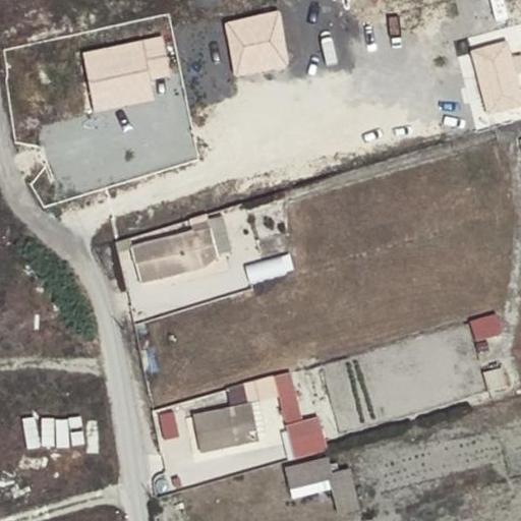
[(285,11),(228,16),(232,71),(289,67),(285,11)]
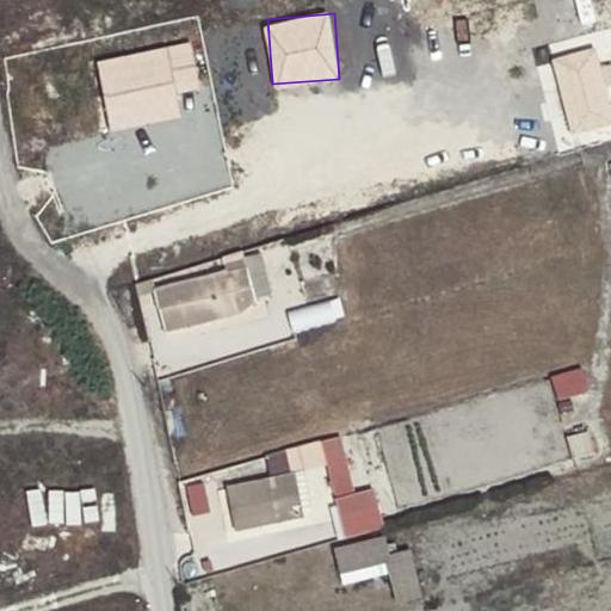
[(179,91),(204,85),(193,38),(98,60),(113,130),(185,113),(179,91)]
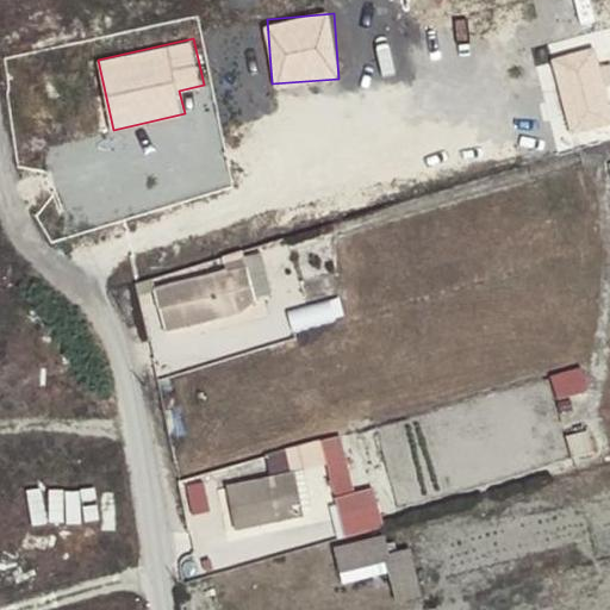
[(609,99),(593,45),(551,58),(574,135),(609,123),(609,99)]
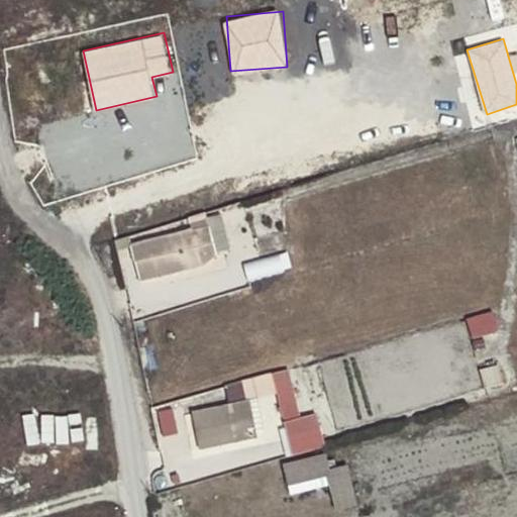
[(129,244),(140,284),(201,268),(217,255),(208,218),(190,223),(192,228),(129,244)]
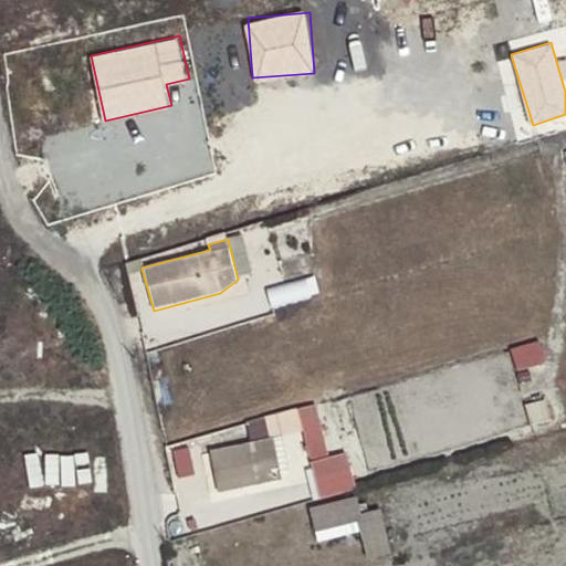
[(304,281),(268,292),(272,308),(310,299),(304,281)]
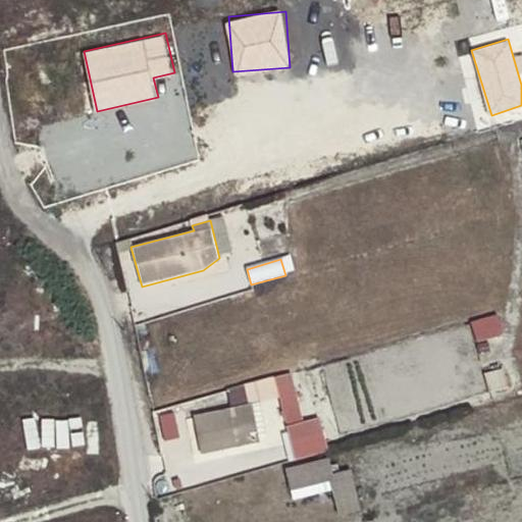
[(479,337),(504,331),(499,313),(474,320),(479,337)]
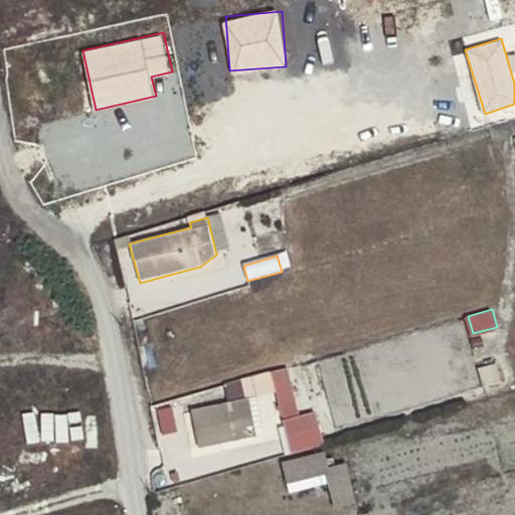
[(496,363),(478,369),(483,386),(500,382),(496,363)]
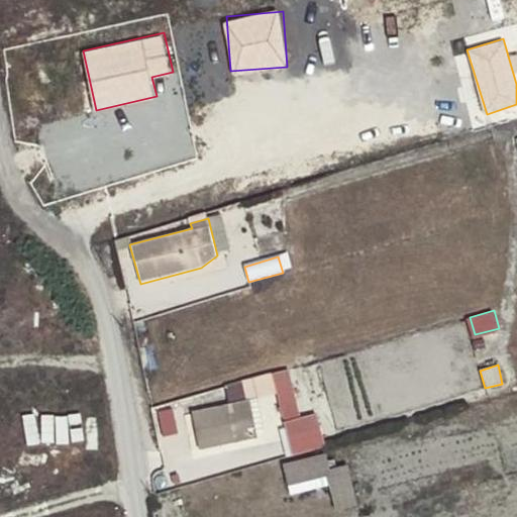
[(295,403),(287,370),(272,375),(277,395),(280,406),(281,406),(294,404),(295,403)]
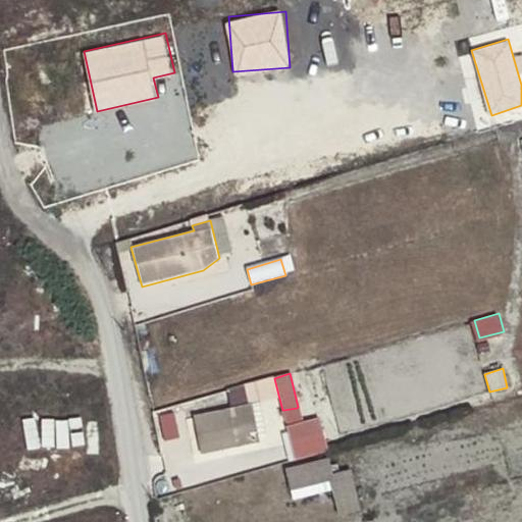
[(279,399),(274,378),(228,390),(232,410),(252,405),(279,399)]
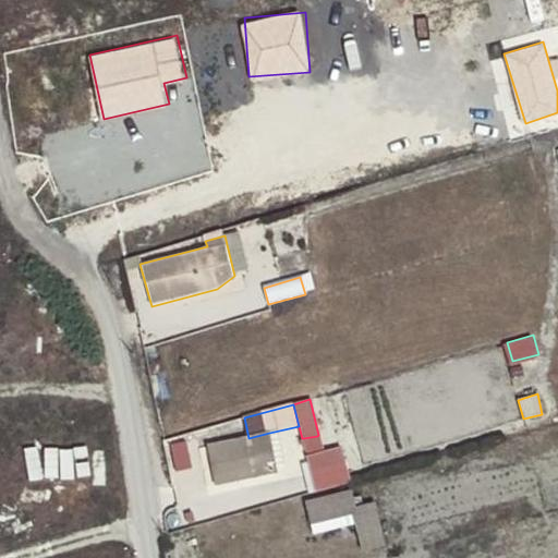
[(216,485),(276,473),(269,433),(249,438),(208,446),(216,485)]
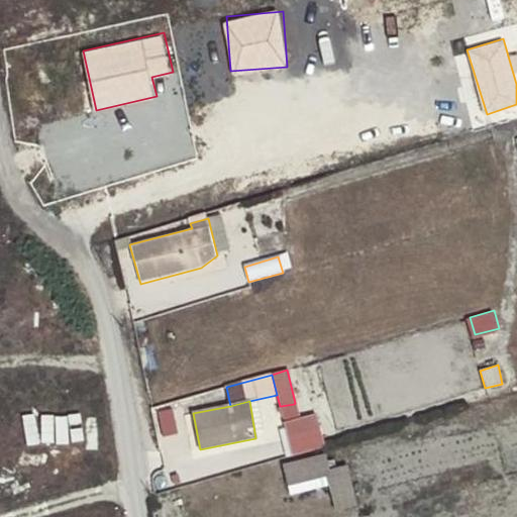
[(294,404),(281,406),(285,422),(298,418),(294,404)]
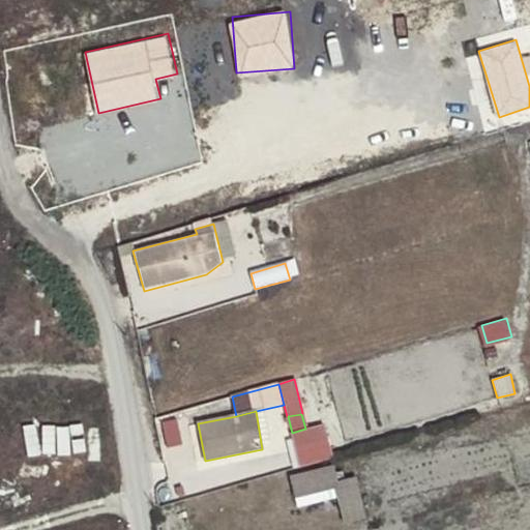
[(169,448),(183,444),(176,418),(162,423),(169,448)]
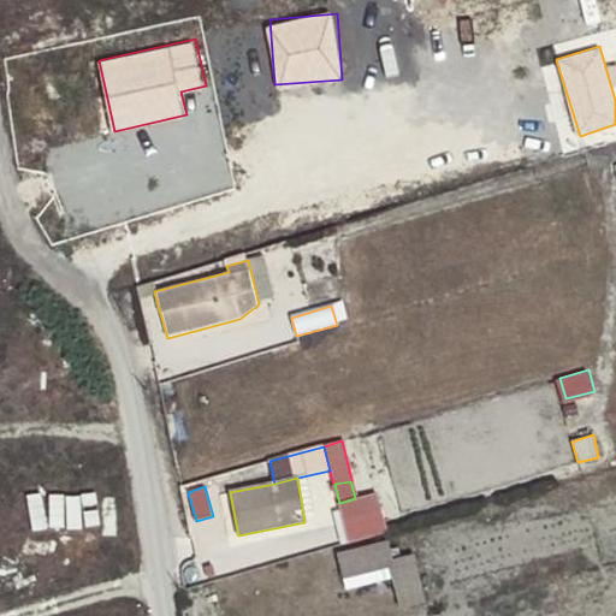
[(349,543),(388,532),(377,493),(355,498),(339,503),(338,503),(339,508),(343,523),(349,543)]
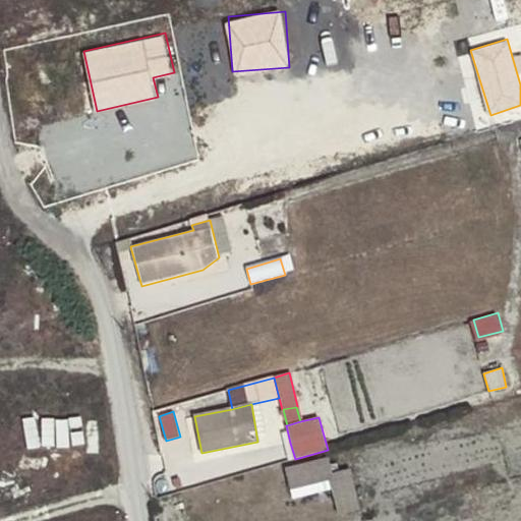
[(287,429),(279,431),(283,445),(290,443),(287,429)]
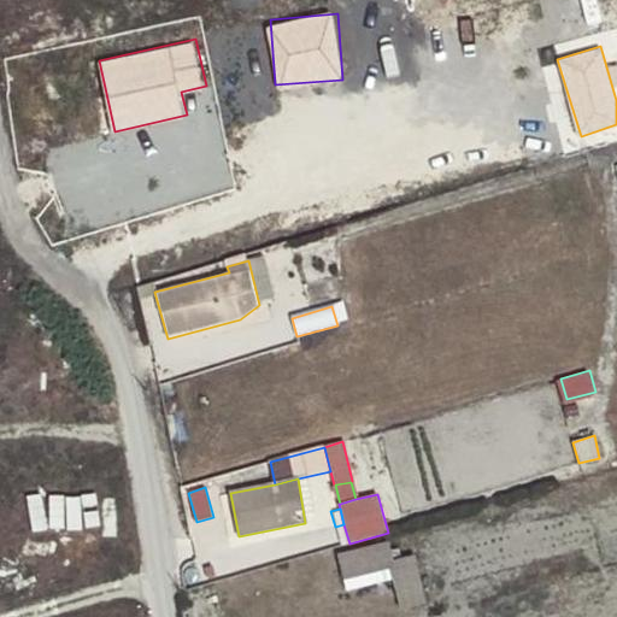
[(419,553),(394,556),(392,540),(340,547),(344,580),(395,573),(400,606),(425,603),(419,553)]
